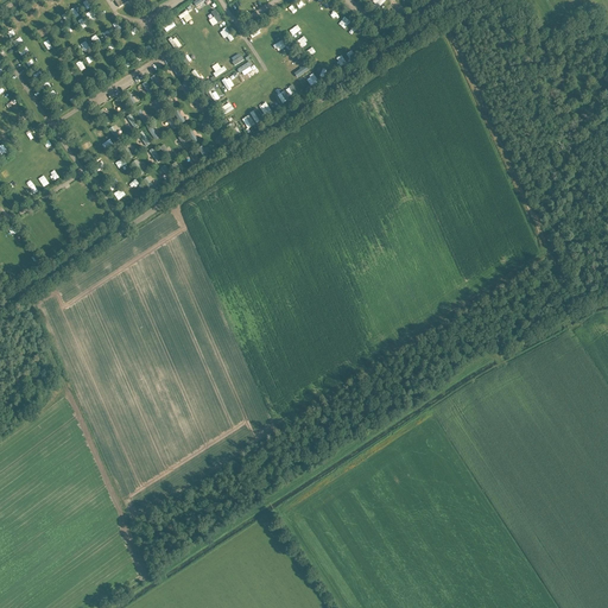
[(391,2),(392,5),(390,6),(393,13),(399,10),(394,0),(391,2)]
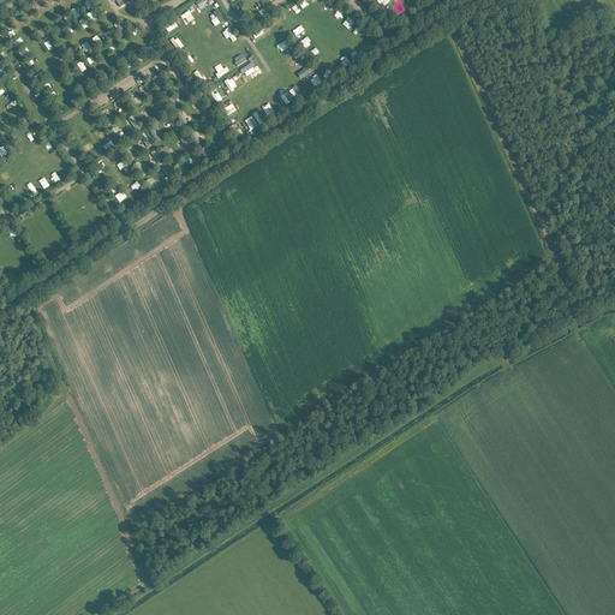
[(75,19),(79,16),(75,7),(70,11),(75,19)]
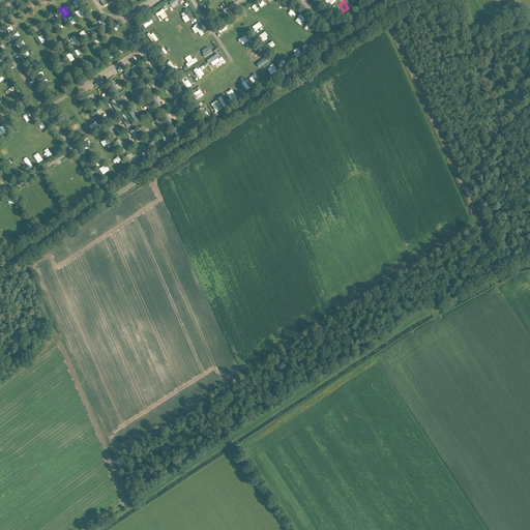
[(183,10),(185,15),(181,18),(184,23),(193,19),(187,8),(183,10)]
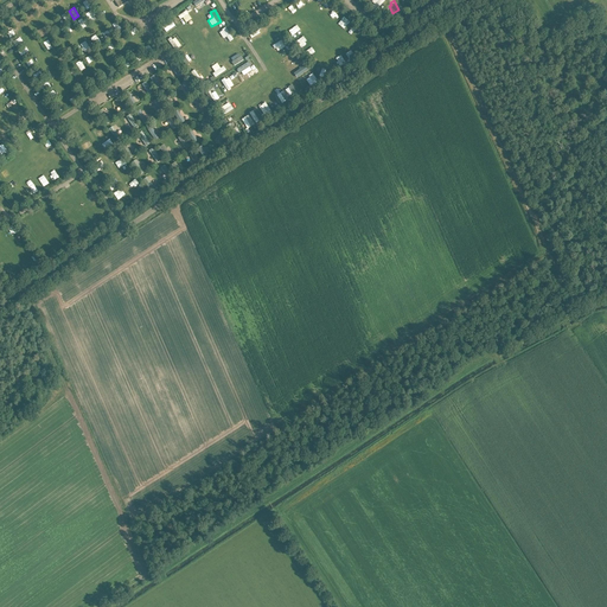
[(186,11),(177,16),(179,19),(183,18),(185,23),(191,19),(186,11)]
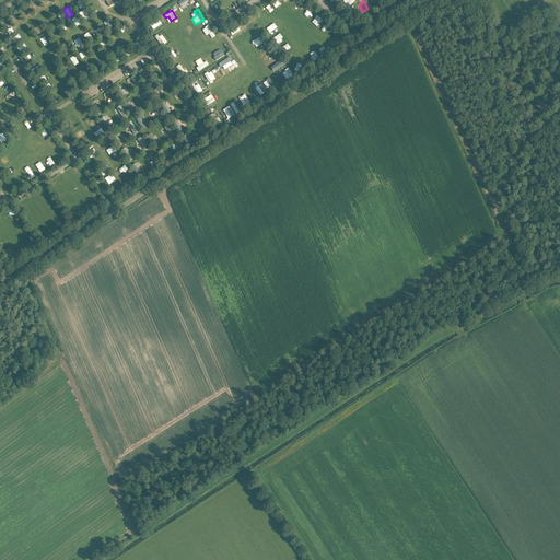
[(211,38),(216,36),(208,25),(205,27),(211,38)]
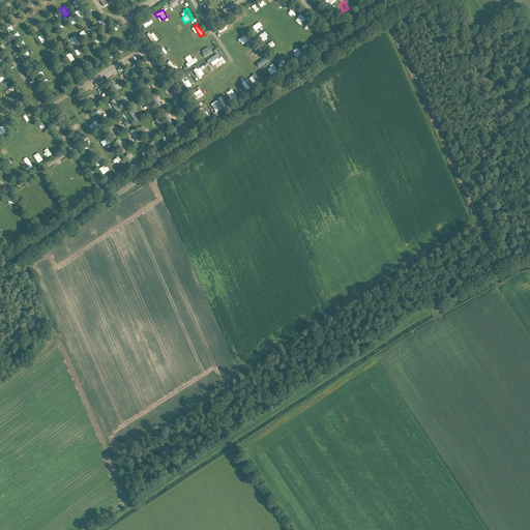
[(157,40),(153,33),(150,34),(149,33),(147,34),(151,43),(157,40)]
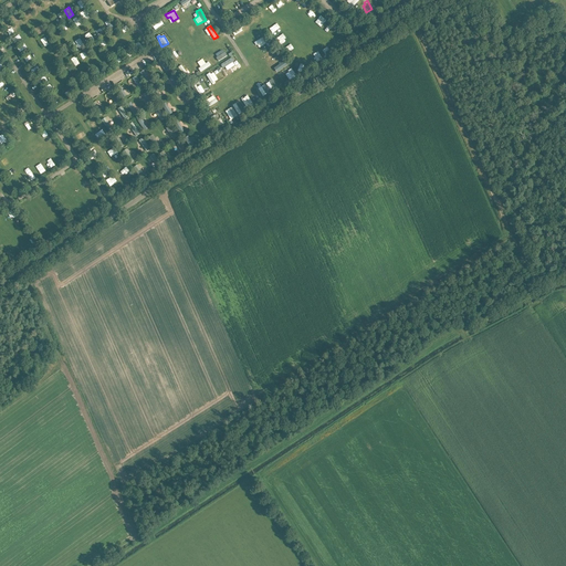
[(263,37),(254,42),(258,49),(266,43),(263,37)]
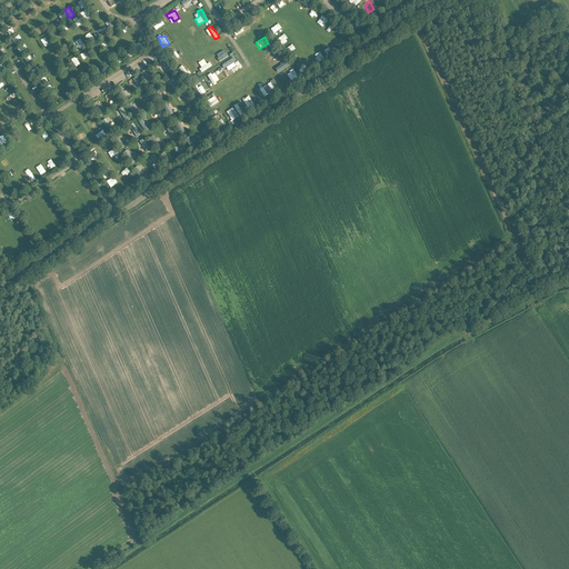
[(76,43),(79,50),(85,47),(81,40),(76,43)]
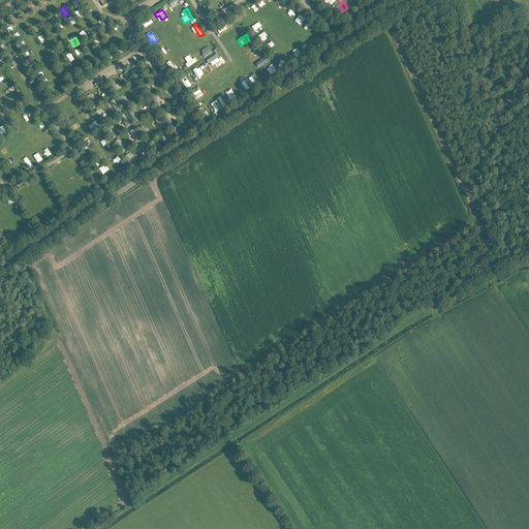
[(60,49),(63,54),(68,50),(65,44),(60,49)]
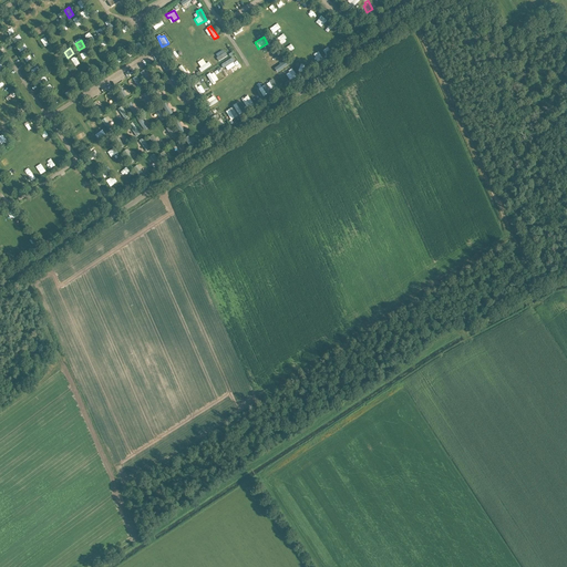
[(223,50),(215,54),(218,61),(227,57),(223,50)]
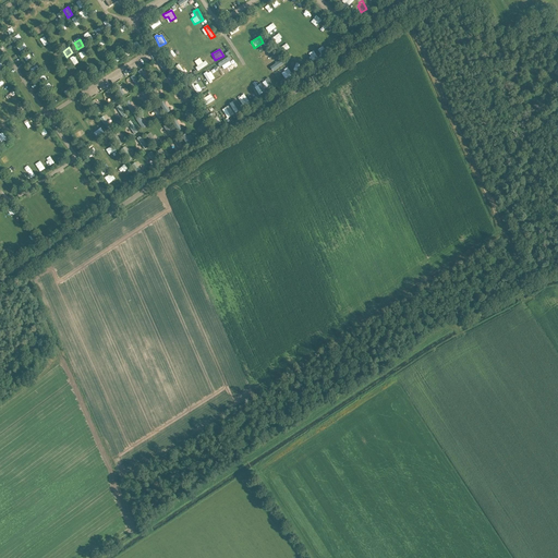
[(262,57),(266,62),(275,56),(270,50),(262,57)]
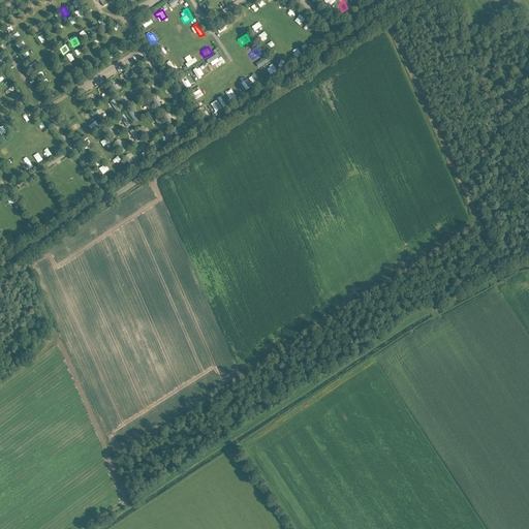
[(152,55),(148,58),(155,67),(158,64),(152,55)]
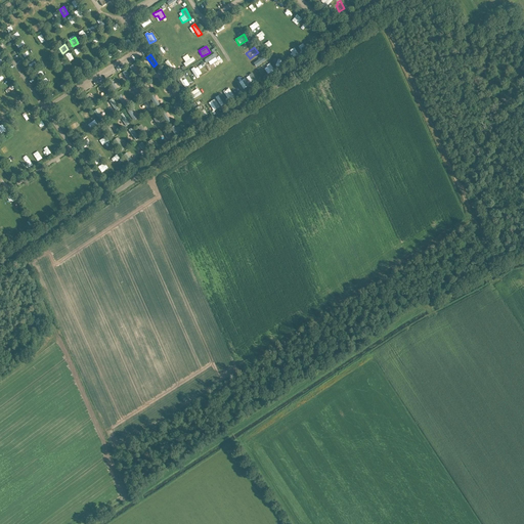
[(194,60),(192,57),(189,58),(187,54),(182,57),(184,62),(183,63),(184,67),(194,60)]
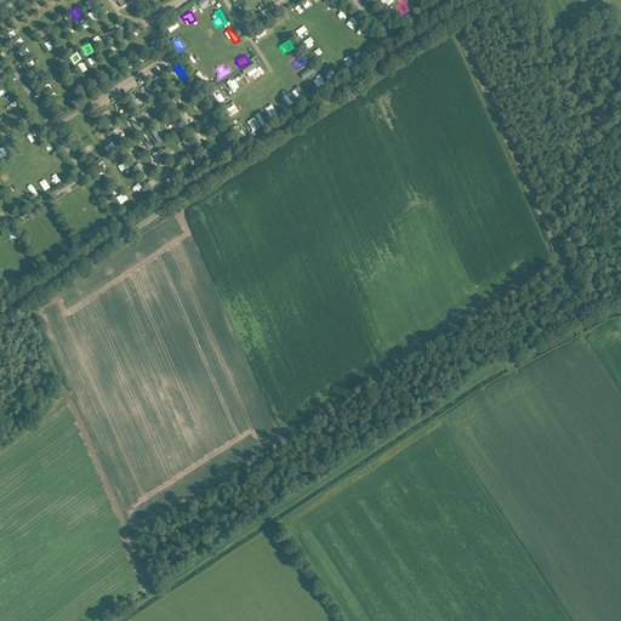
[(298,72),(303,78),(311,70),(306,64),(298,72)]
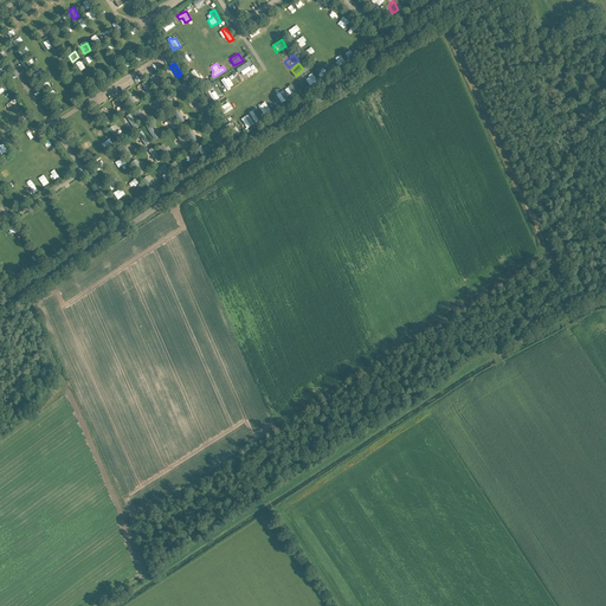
[(243,78),(250,75),(245,65),(237,69),(243,78)]
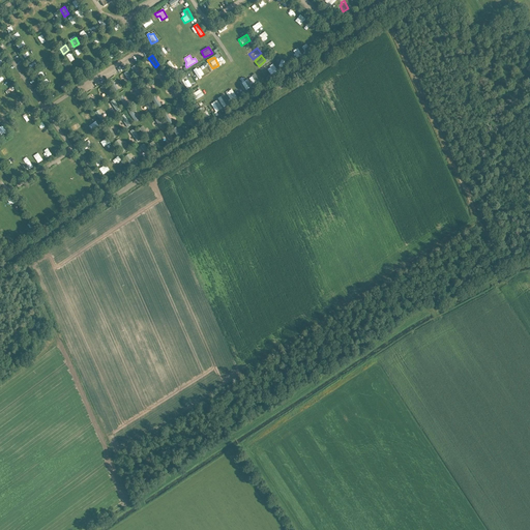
[(173,72),(176,70),(171,60),(168,62),(173,72)]
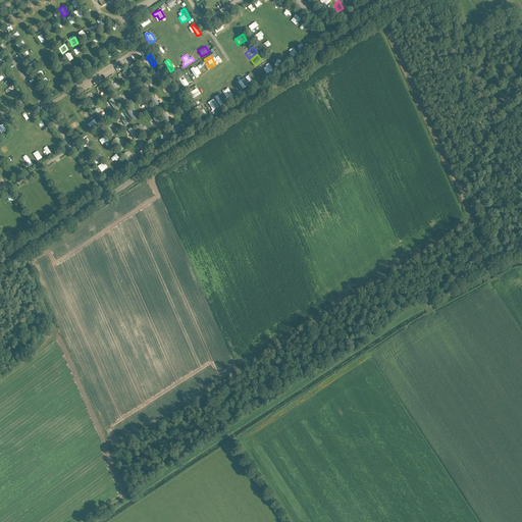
[(135,76),(139,73),(132,64),(128,66),(135,76)]
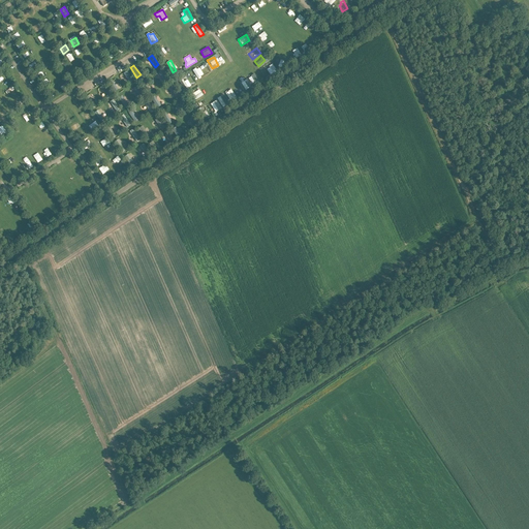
[(199,67),(193,70),(196,79),(204,74),(199,67)]
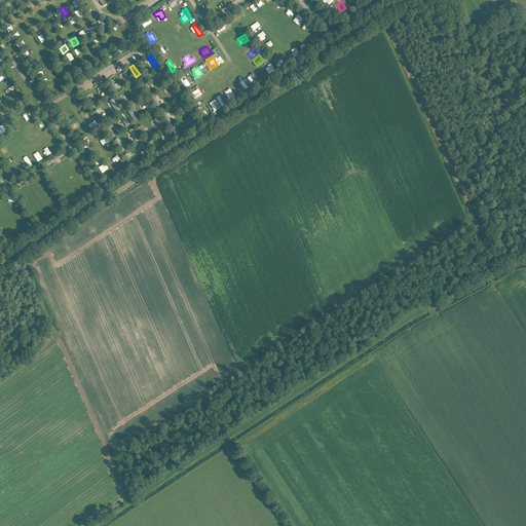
[(128,83),(133,80),(126,70),(121,74),(128,83)]
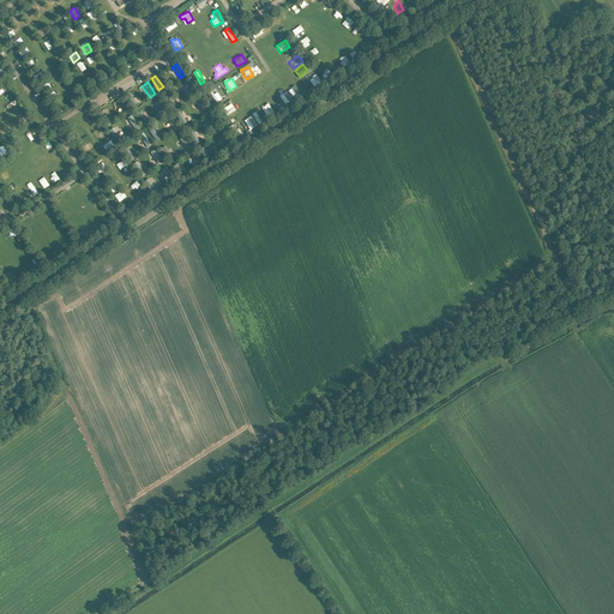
[(288,90),(292,97),(300,94),(296,86),(288,90)]
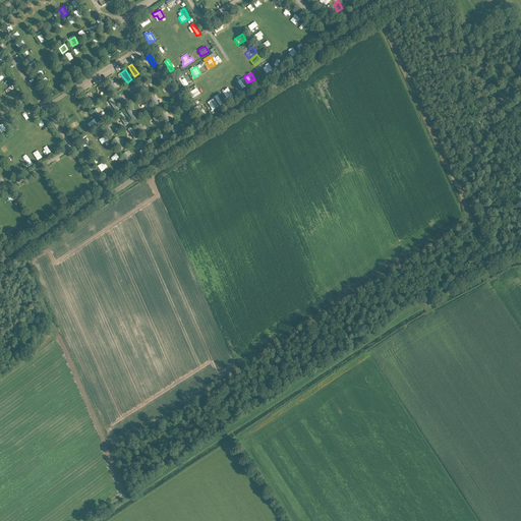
[(237,80),(241,89),(247,85),(243,77),(237,80)]
